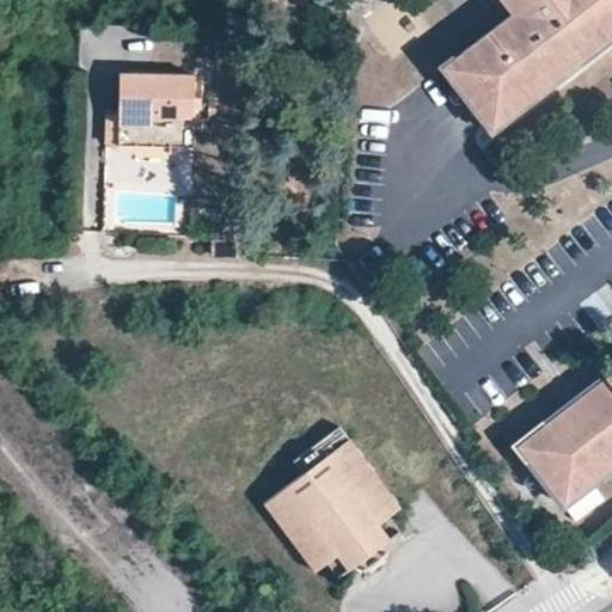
[(611,0),(503,0),(513,12),(445,65),(494,127),(611,34),(611,0)]
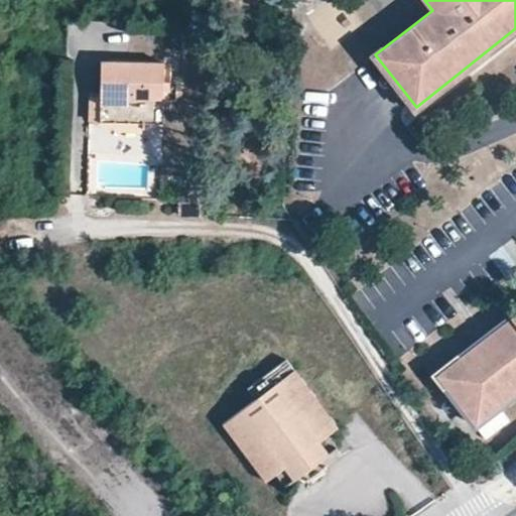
[(165,63),(103,61),(101,122),(163,123),(164,100),(176,100),(177,81),(165,81),(165,63)]
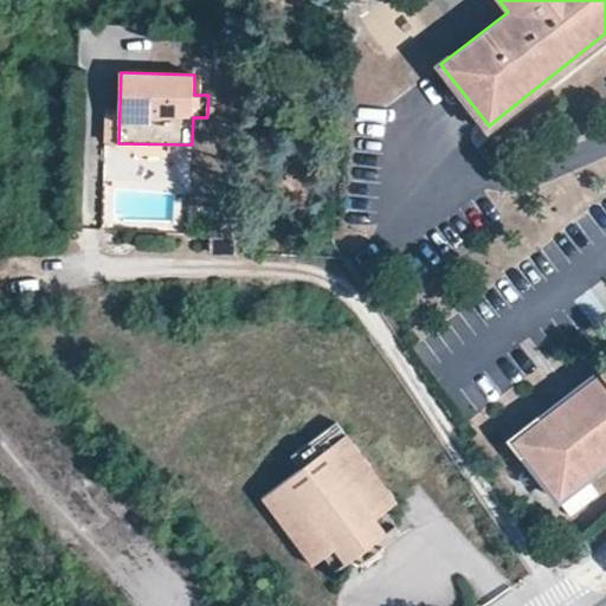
[(605,369),(601,374),(515,440),(561,500),(605,464),(605,369)]
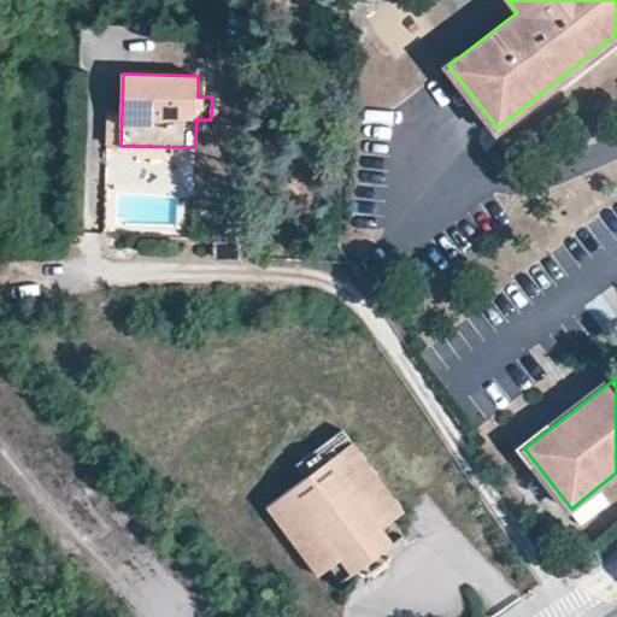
[(344,429),(295,463),(304,476),(266,506),(316,576),(328,566),(340,581),(403,534),(392,519),(404,511),(344,429)]
